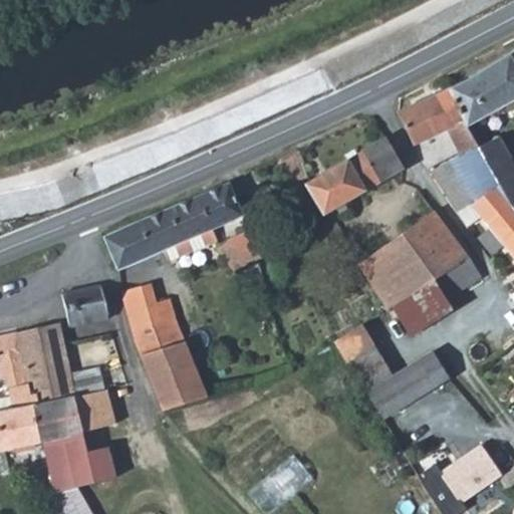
[(474,75),(456,84),(448,87),(479,149),(492,143),(490,137),(482,132),(477,120),(513,98),(513,61),(509,53),(492,65),(474,75)]
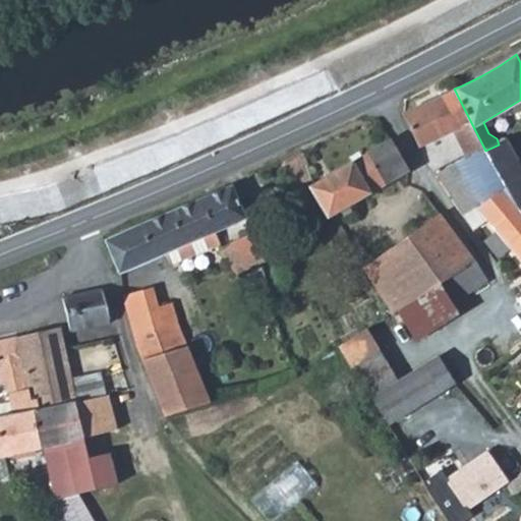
[(497,173),(485,151),(454,89),(427,101),(445,135),(452,132),(465,158),(458,161),(479,203),(505,189),(497,173)]
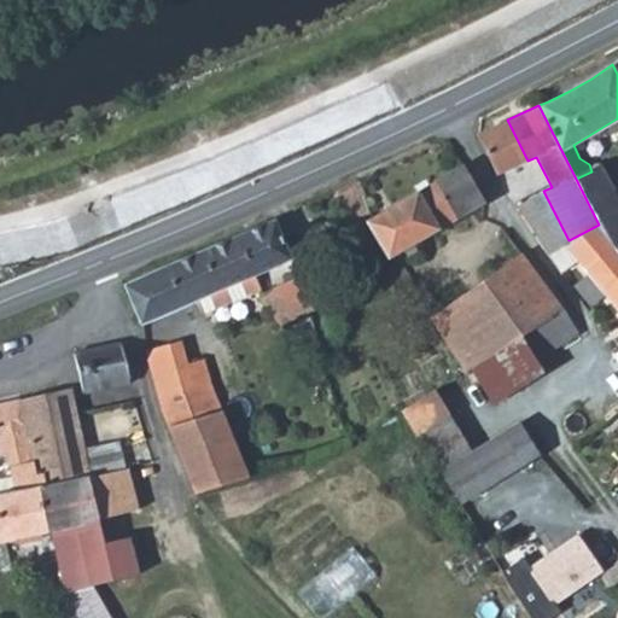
[(507,120),(478,134),(499,176),(528,161),(507,120)]
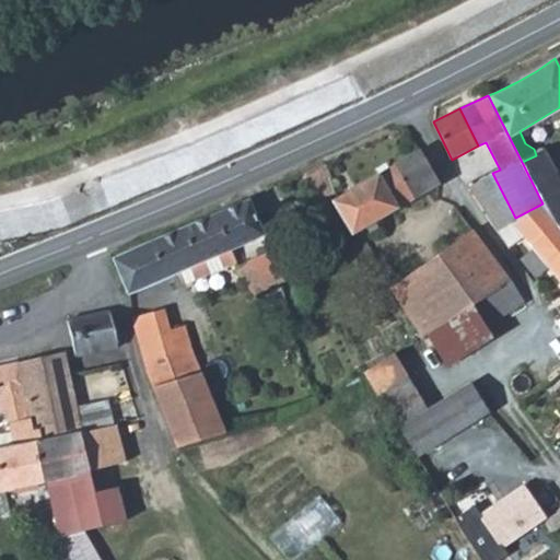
[(337,197),(333,201),(350,233),(360,228),(439,182),(419,150),(337,197)]
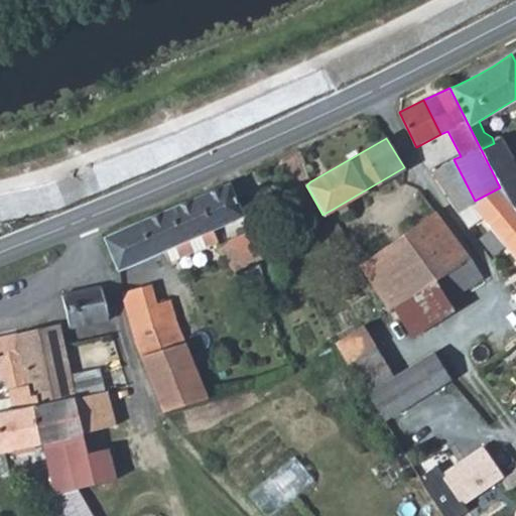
[(494,143),(481,149),(492,171),(508,163),(498,141),(494,143)]
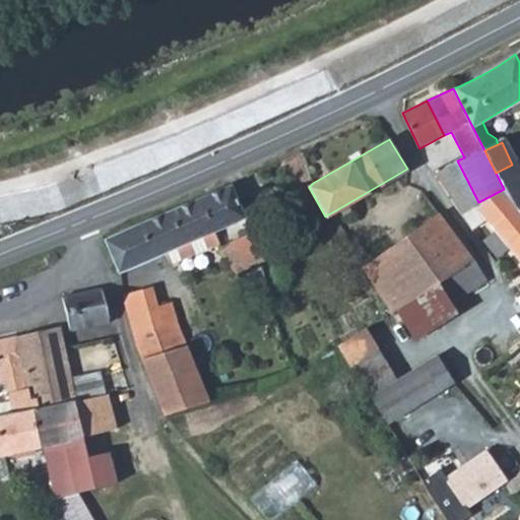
[(488,220),(478,202),(457,160),(436,172),(473,230),(488,220)]
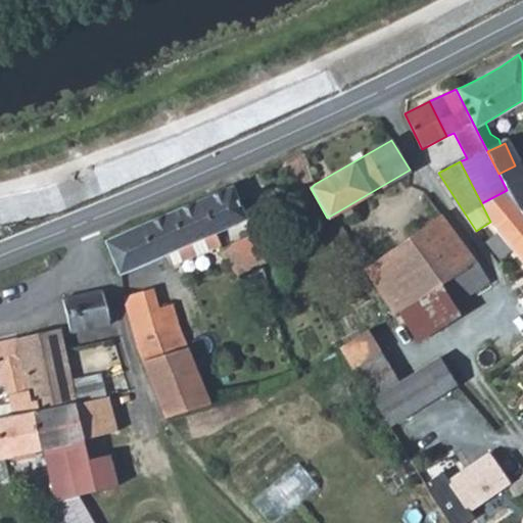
[(498,174),(507,190),(515,205),(522,216),(522,180),(515,165),(498,174)]
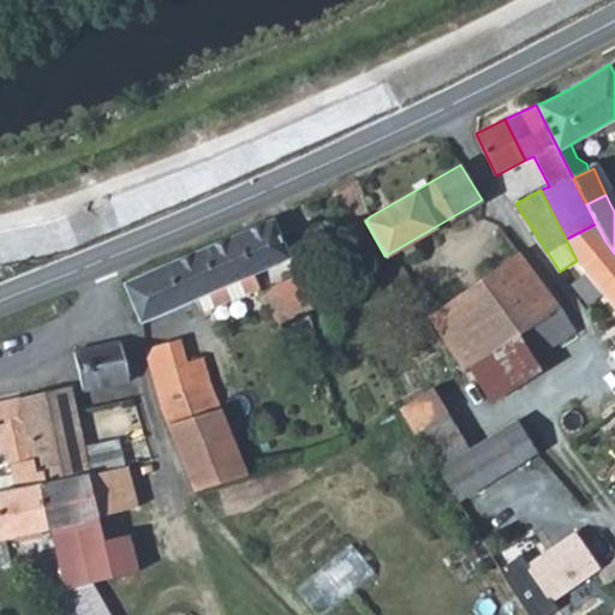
[(291,258),(273,219),(234,234),(252,274),(291,258)]
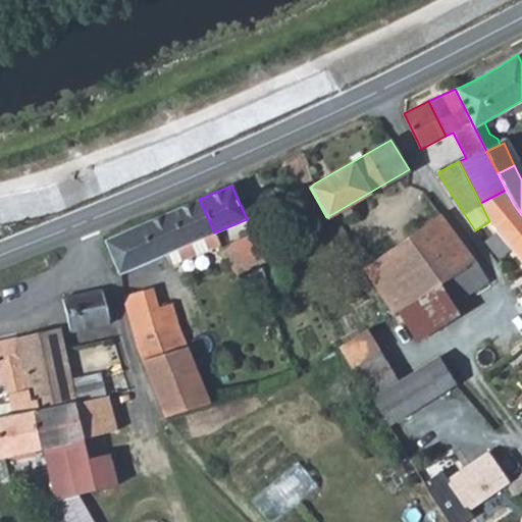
[(480,203),(489,221),(490,223),(514,205),(506,190),(480,203)]
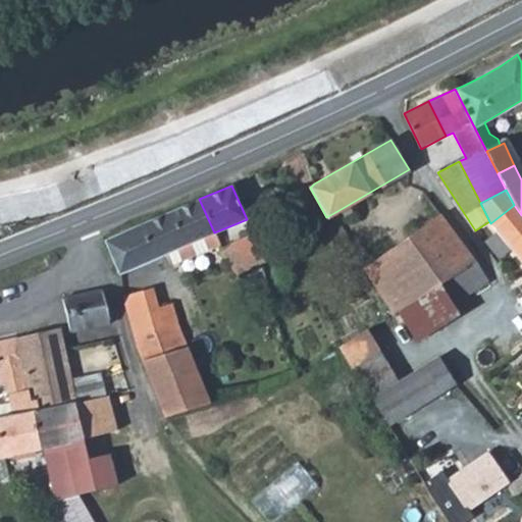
[(120,272),(214,232),(199,199),(105,240),(110,253),(120,272)]
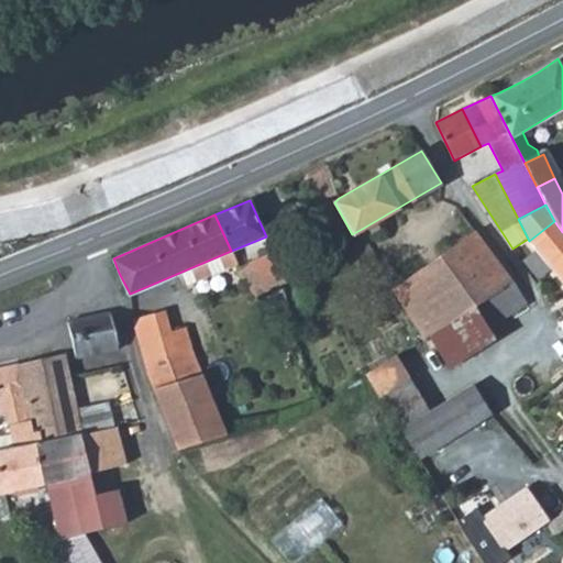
[(562,282),(562,232),(554,221),(529,241),(562,282)]
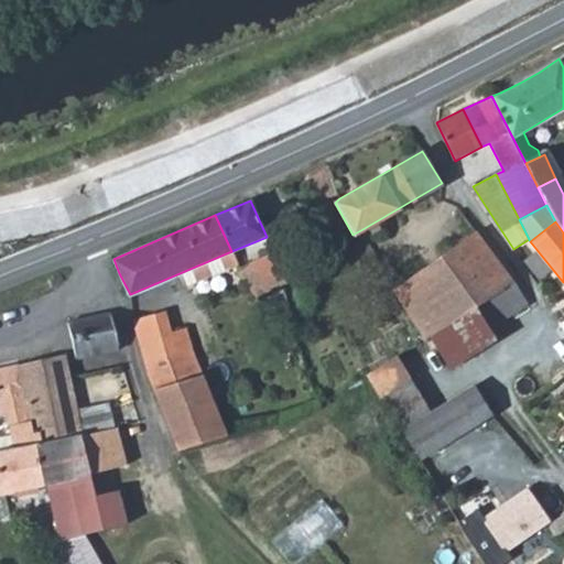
[(362,229),(353,235),(364,262),(376,259),(362,229)]
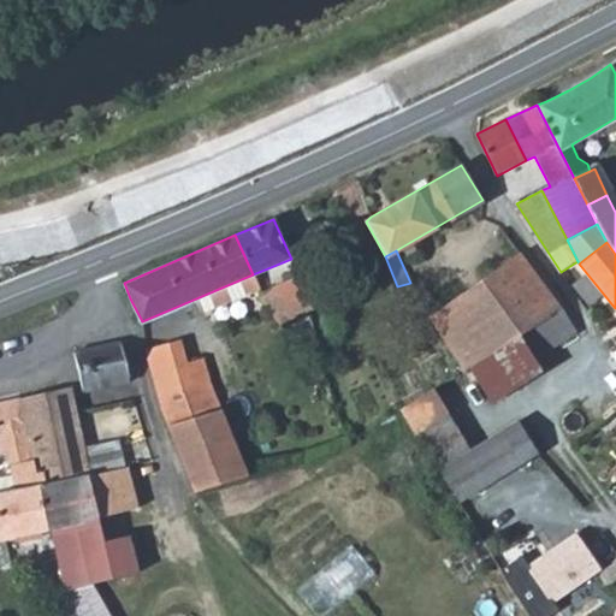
[(497,347),(516,335),(558,308),(520,253),(424,303),(450,365),(460,362),(461,367),(468,366),(497,347)]
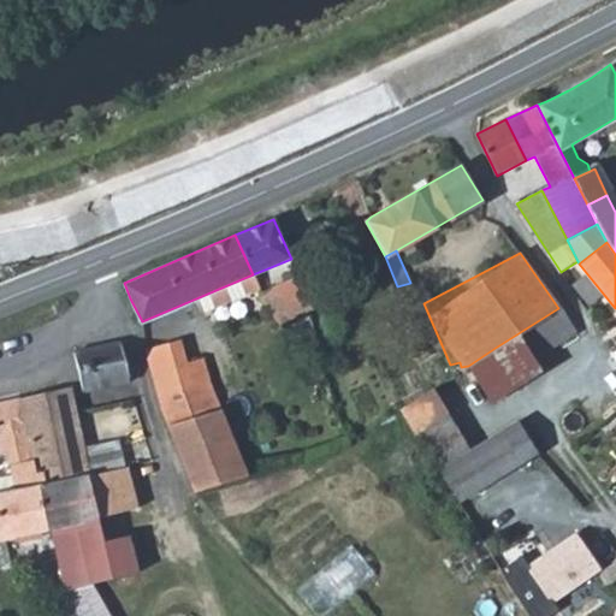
[(300,314),(307,311),(320,307),(302,273),(280,283),(300,314)]
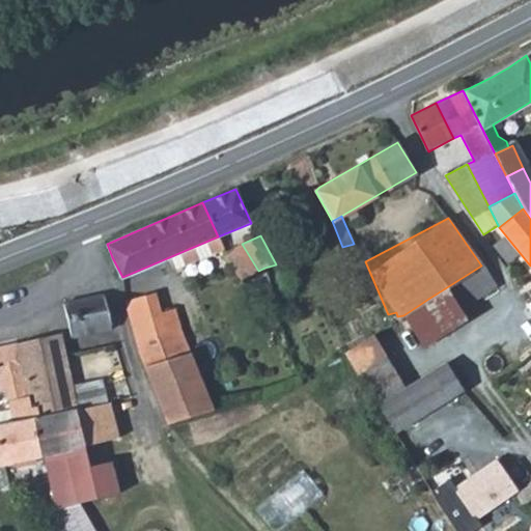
[(242,279),(258,271),(242,244),(224,251),(242,279)]
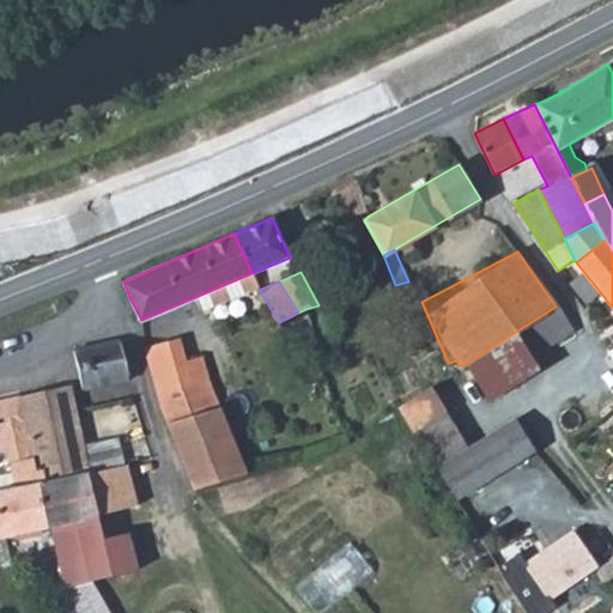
[(571,332),(556,307),(514,333),(530,358),(571,332)]
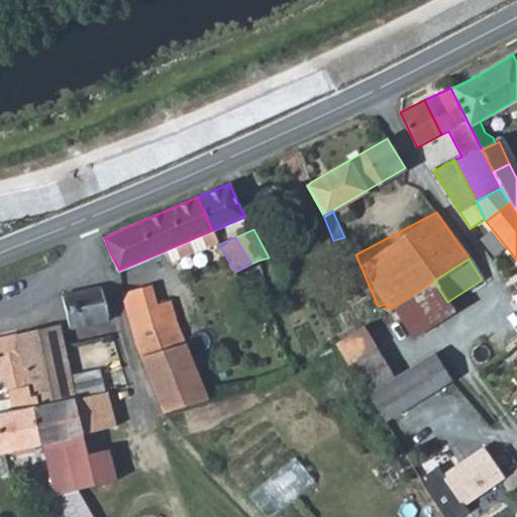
[(453,312),(447,302),(433,281),(417,291),(438,321),(453,312)]
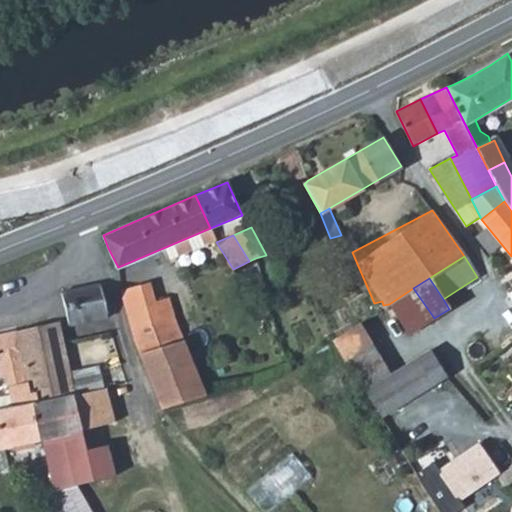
[(147,279),(121,289),(134,338),(161,407),(165,414),(173,411),(171,406),(205,396),(171,311),(162,315),(155,298),(160,296),(154,281),(149,283),(147,279)]
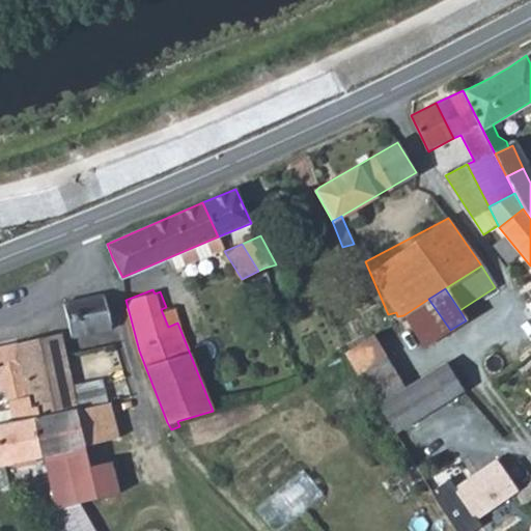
[(63,303),(71,336),(110,329),(105,295),(63,303)]
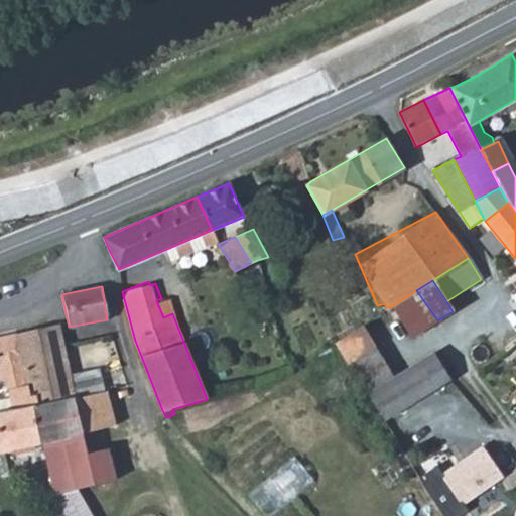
[(416,290),(392,306),(413,337),(437,320),(416,290)]
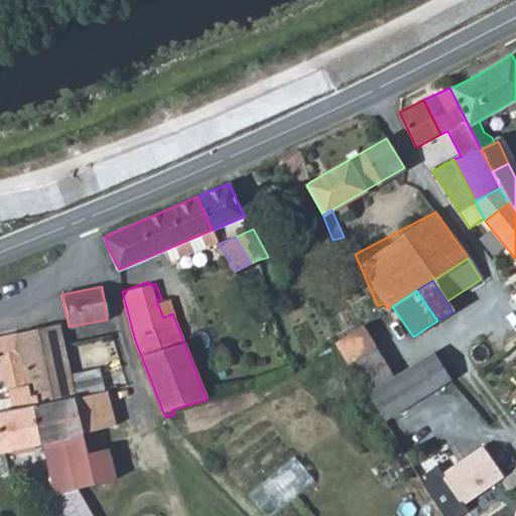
[(38,404),(74,397),(63,346),(58,325),(17,334),(26,377),(28,384),(34,382),(38,404)]
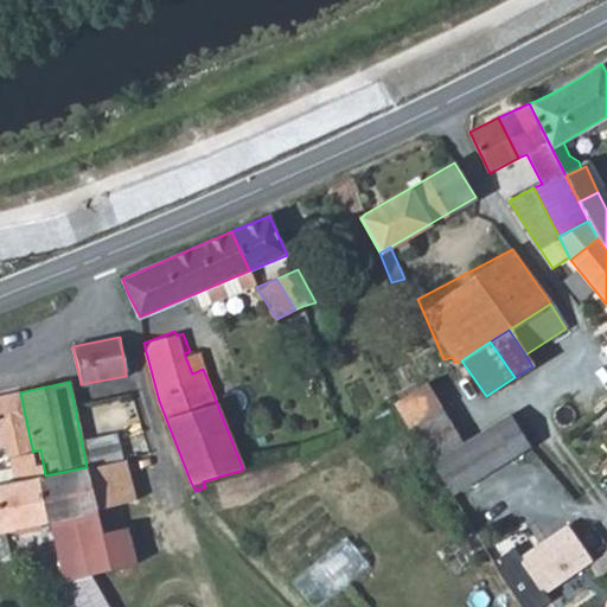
[(453,493),(529,446),(511,416),(464,445),(427,382),(394,404),(410,430),(413,428),(453,493)]
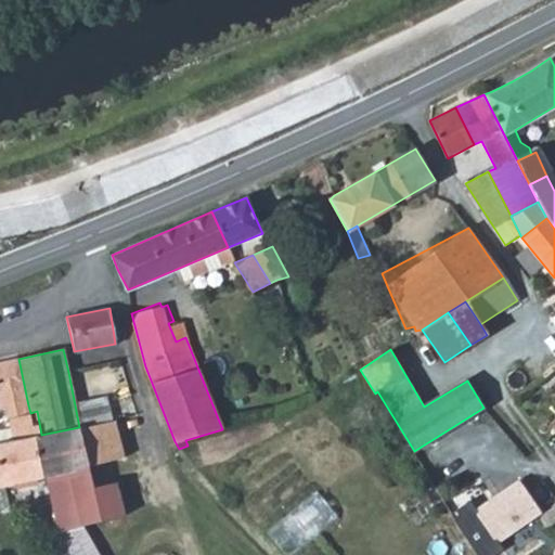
[(0,391),(7,391),(11,410),(28,405),(18,359),(0,361),(0,391)]
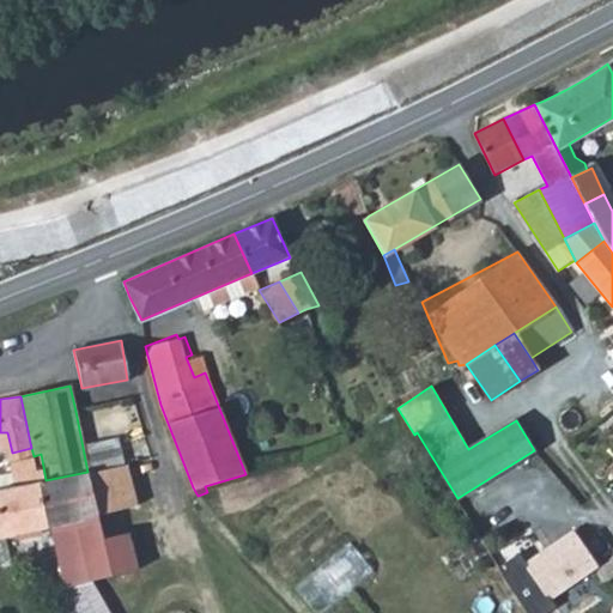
[(34,456),(31,448),(12,453),(13,460),(10,460),(16,487),(0,490),(0,502),(7,535),(46,528),(36,481),(46,480),(41,454),(34,456)]
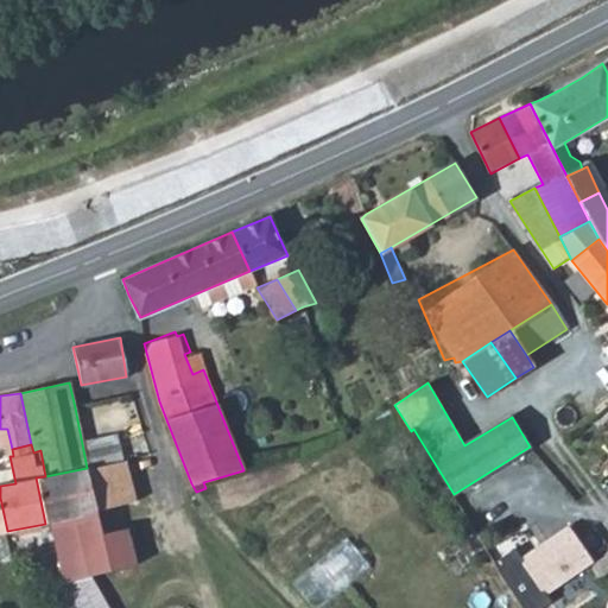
[(95,576),(139,567),(126,521),(122,507),(140,502),(139,500),(126,462),(87,468),(45,476),(36,477),(45,524),(50,524),(65,582),(95,576)]
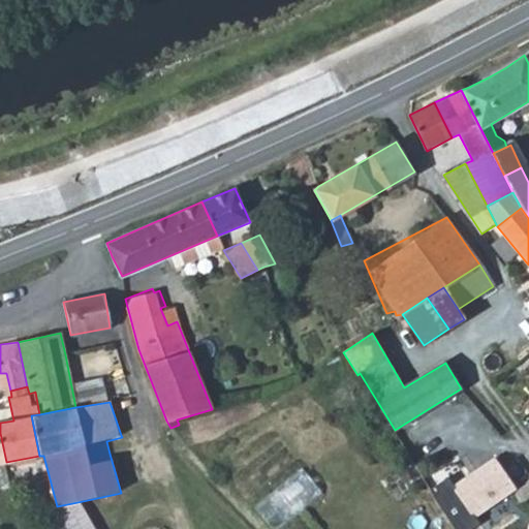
[(494,459),(453,489),(473,517),(515,487),(494,459)]
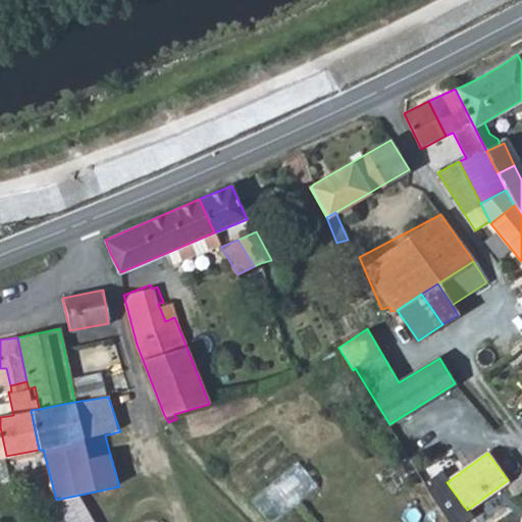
[(257,500),(275,521),(280,521),(325,485),(304,460),(257,500)]
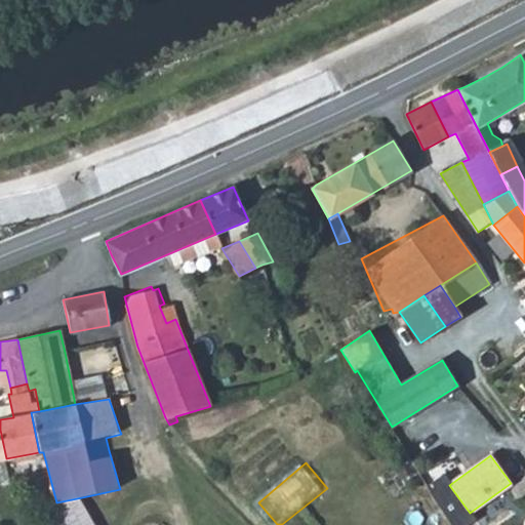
[(56,502),(69,524),(95,524),(82,497),(56,502)]
